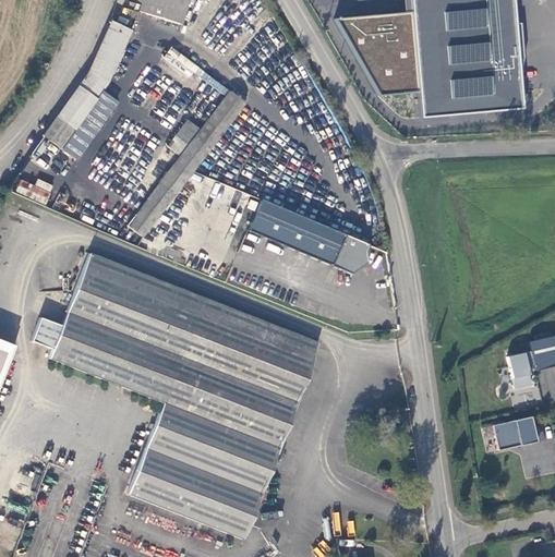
[(183,26),(191,0),(144,0),(143,5),(141,12),(183,26)]
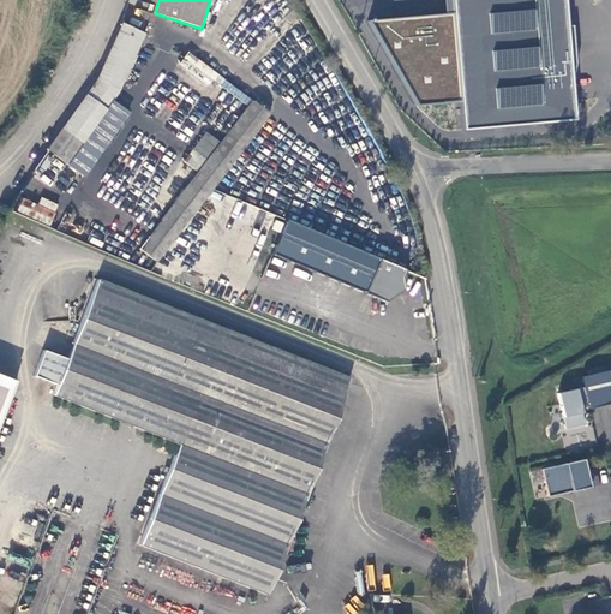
[(455,0),(457,13),(376,21),(421,103),(463,100),(467,131),(583,120),(571,0),(455,0)]
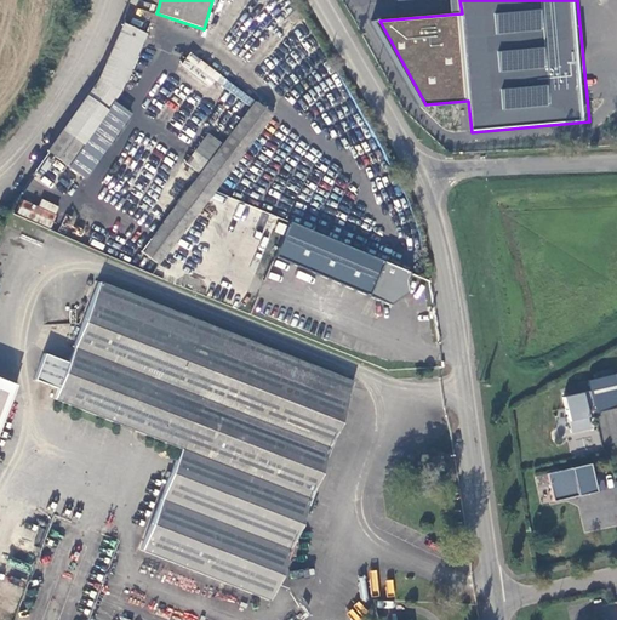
[(98,77),(49,151),(70,165),(91,135),(115,101),(120,94),(148,34),(125,22),(98,77)]
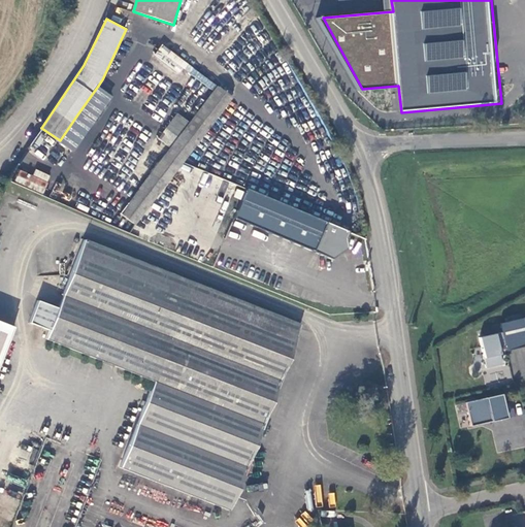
[(60,140),(74,151),(112,96),(98,86),(77,114),(60,140)]
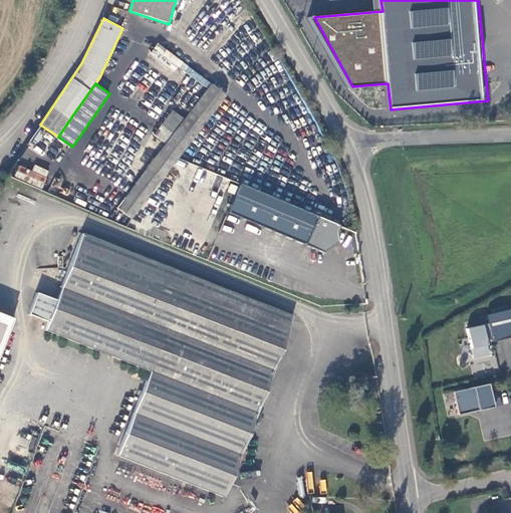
[(131,218),(225,93),(212,83),(117,207),(131,218)]
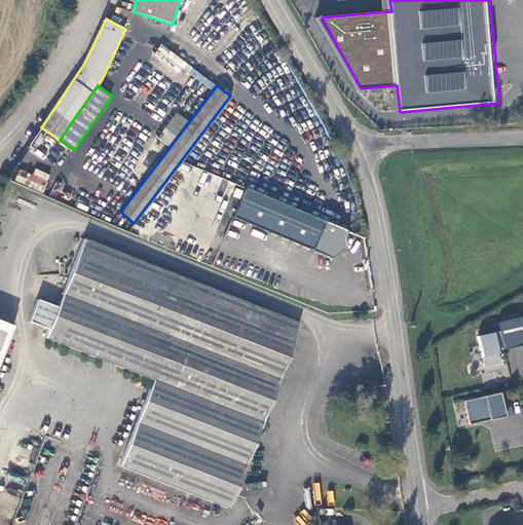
[(44,193),(53,174),(38,166),(35,174),(24,167),(17,181),(44,193)]
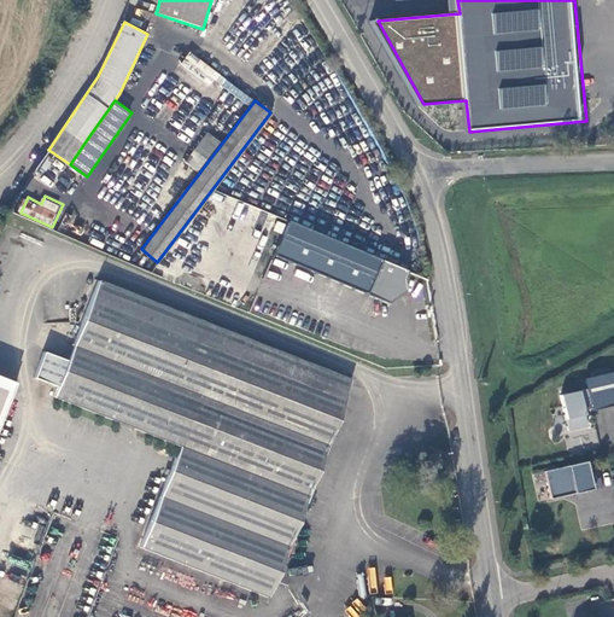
[(285,256),(389,298),(408,287),(405,275),(409,267),(298,223),(285,256)]
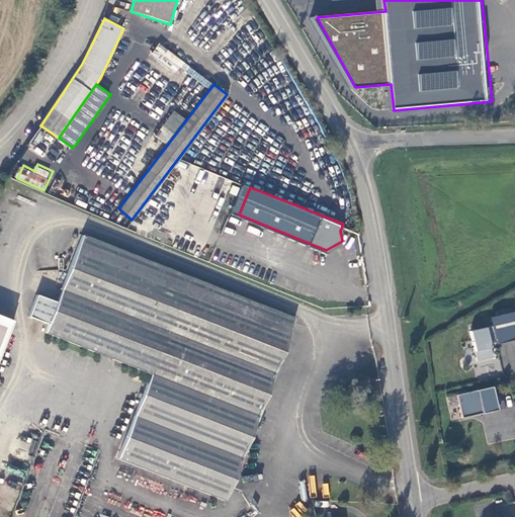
[(226,497),(296,318),(85,235),(59,302),(41,294),(32,315),(51,322),(48,330),(156,373),(122,455),(226,497)]
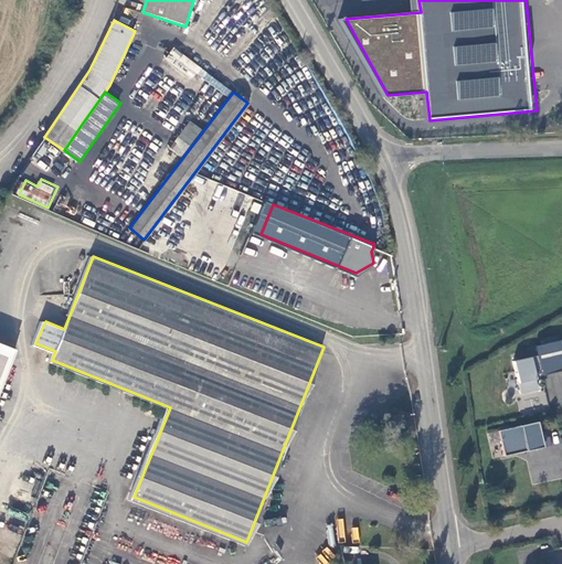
[(561,338),(536,343),(543,373),(561,369),(561,338)]
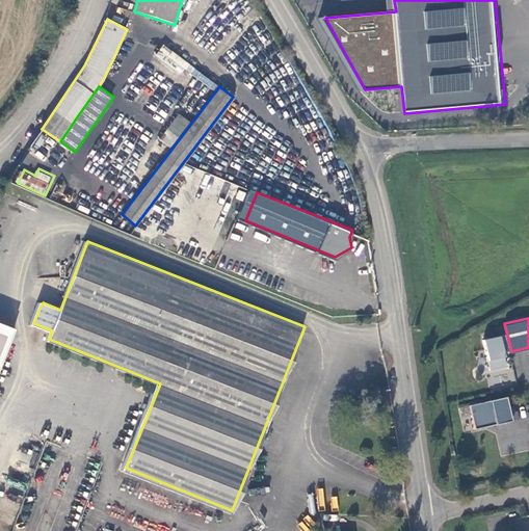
[(0,373),(18,328),(0,321),(0,373)]
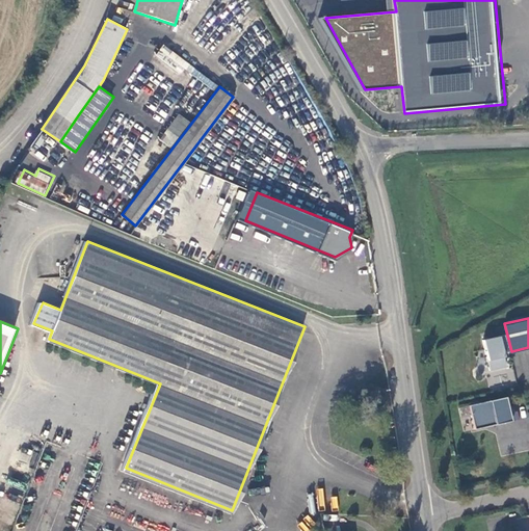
[(508,366),(500,333),(483,337),(486,350),(478,352),(482,372),(508,366)]
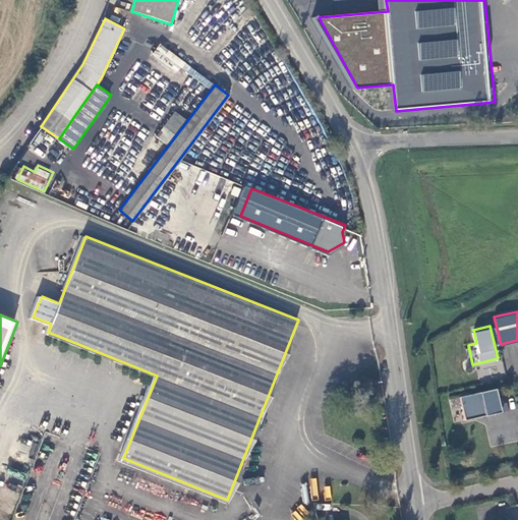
[(497,386),(460,395),(466,418),(502,410),(497,386)]
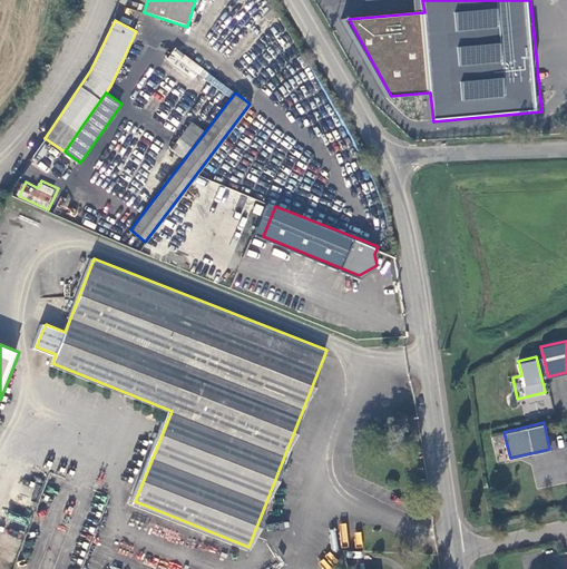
[(330,568),(333,568),(342,561),(333,551),(322,561),(330,568)]
